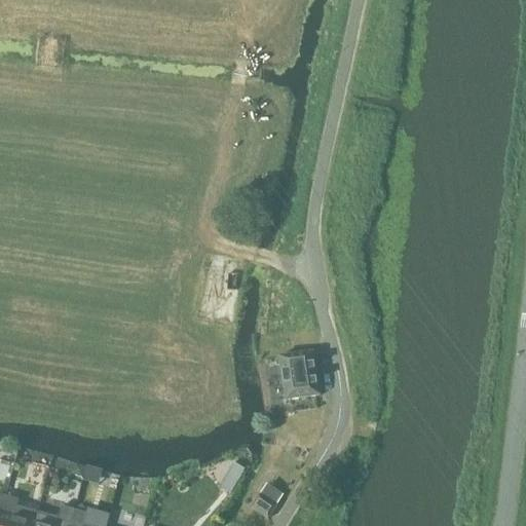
[(315,351),(283,354),(288,399),(323,393),(315,351)]
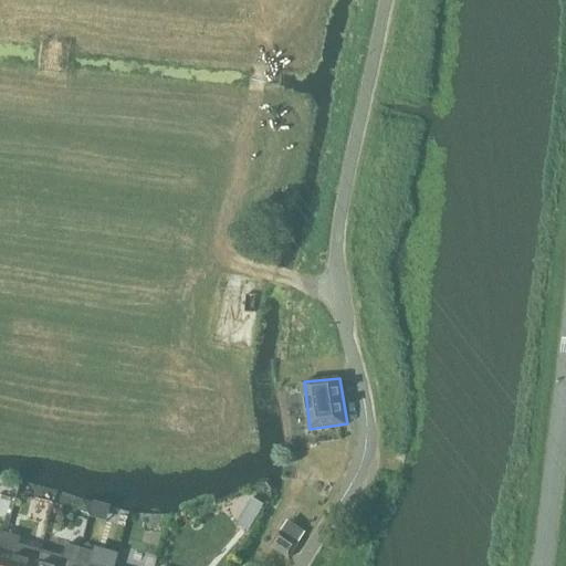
[(244,513),(260,513),(260,499),(244,499),(244,513)]
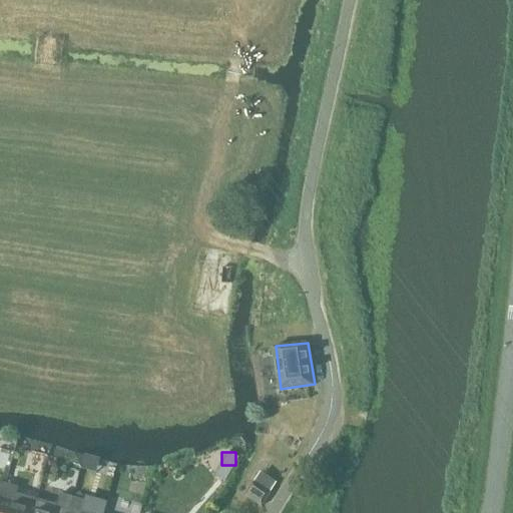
[(6,484),(0,506),(0,512),(34,512),(38,501),(16,494),(18,487),(6,484)]
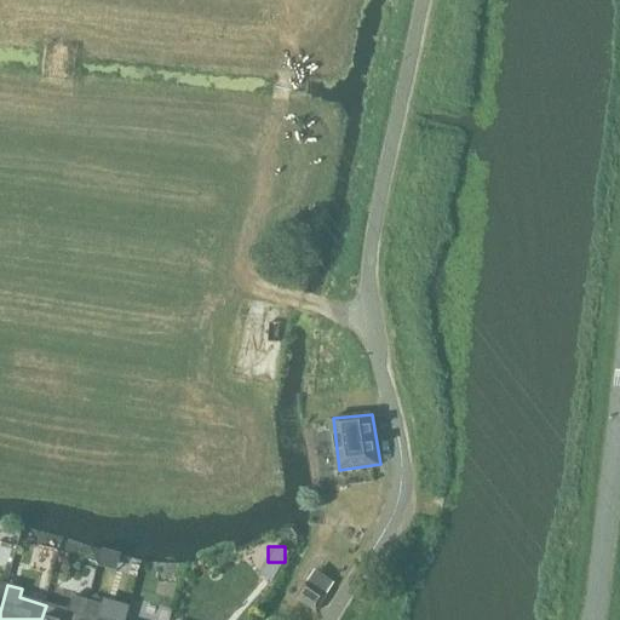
[(317,614),(327,598),(308,586),(298,601),(317,614)]
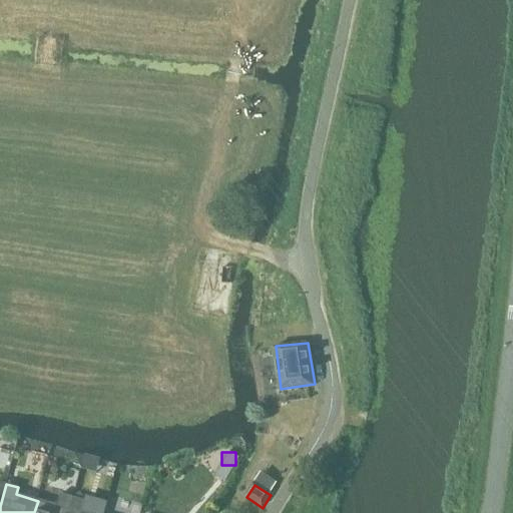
[(69,512),(74,499),(60,495),(57,506),(38,501),(34,512),(69,512)]
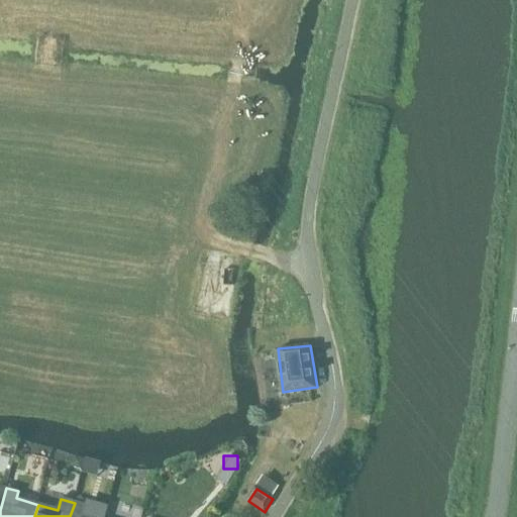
[(87,516),(83,516),(85,506),(75,503),(70,516),(87,516)]
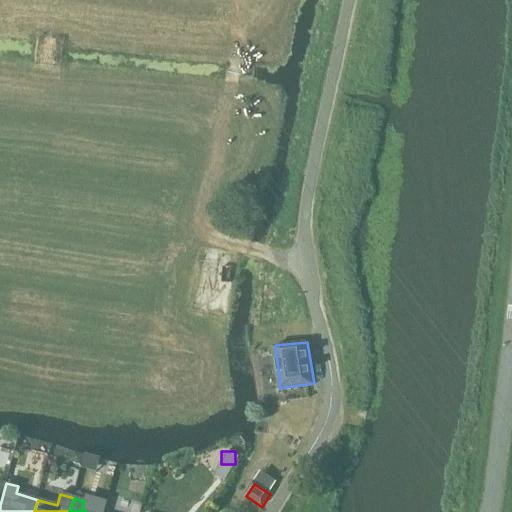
All buildings are outlined.
